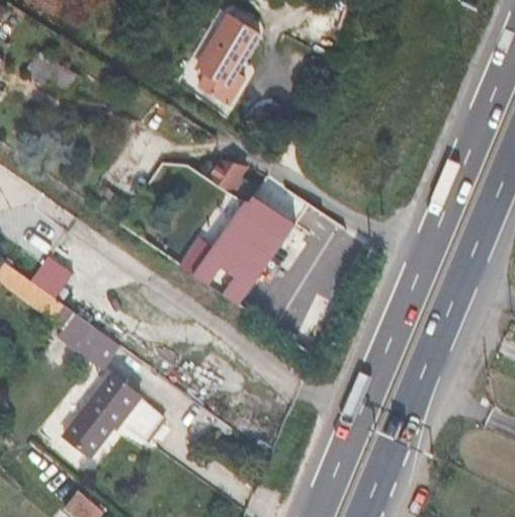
[(228,13),(195,69),(205,75),(198,86),(219,98),(258,31),(228,13)]
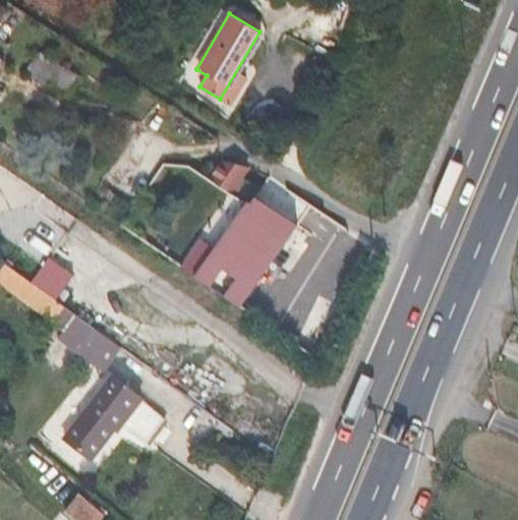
[(36,77),(64,95),(75,75),(47,57),(36,77)]
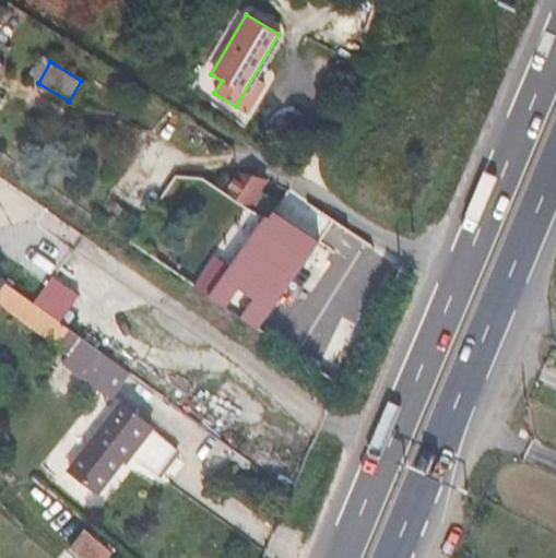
[(223,191),(234,199),(250,176),(237,171),(223,191)]
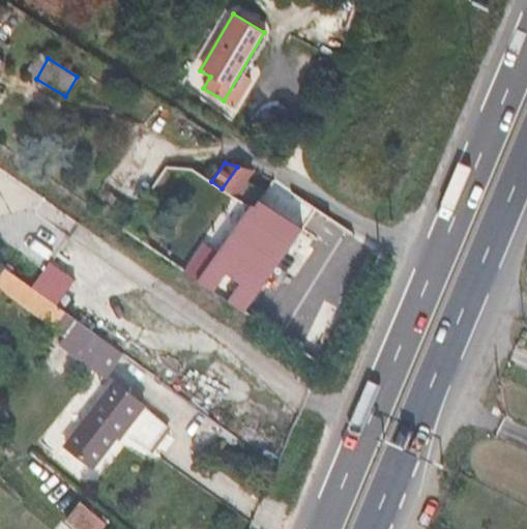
[(222,188),(233,197),(251,171),(237,167),(222,188)]
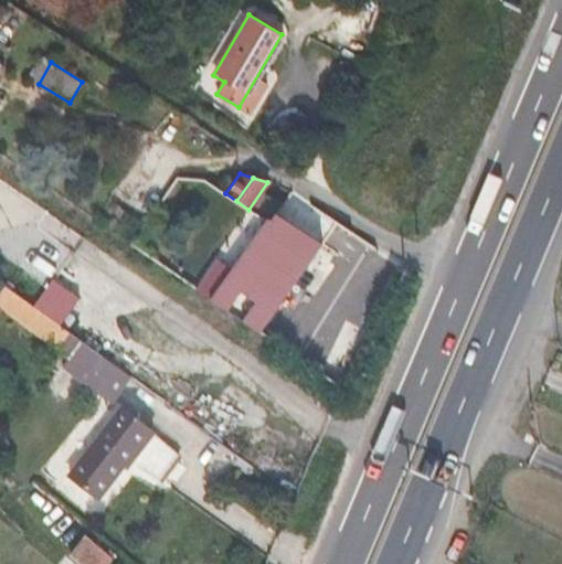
[(253,208),(269,219),(279,202),(263,191),(253,208)]
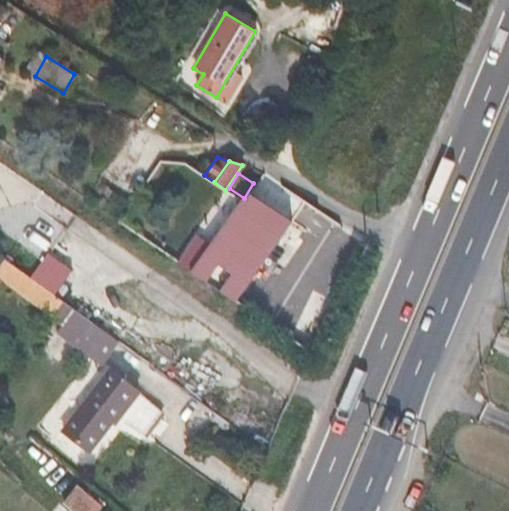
[(234,302),(290,221),(250,193),(245,200),(242,198),(209,244),(197,236),(178,264),(234,302)]
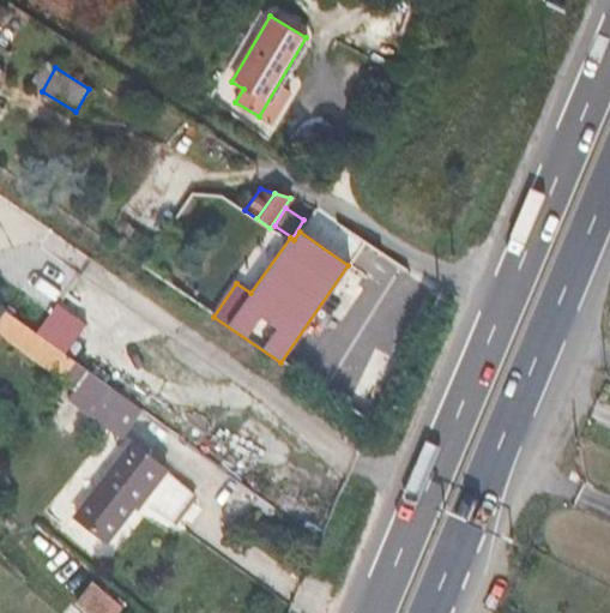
[(2,308),(0,311),(0,334),(73,388),(65,397),(116,436),(138,407),(2,308)]
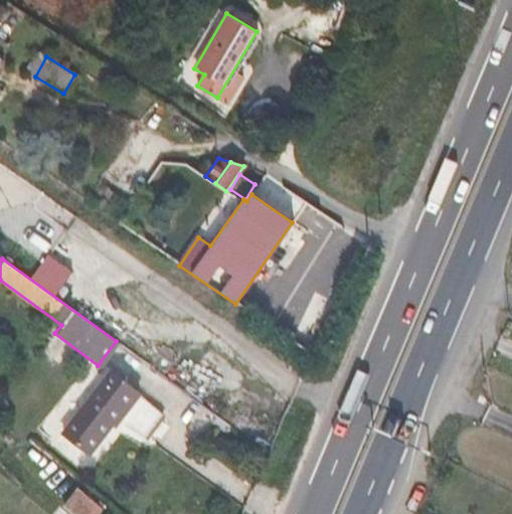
[(108,371),(60,432),(89,453),(114,418),(118,421),(119,420),(144,437),(161,412),(108,371)]
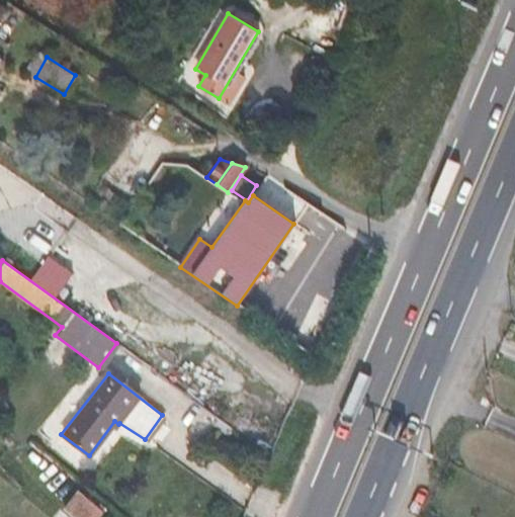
[(76,495),(70,501),(87,516),(92,511),(76,495)]
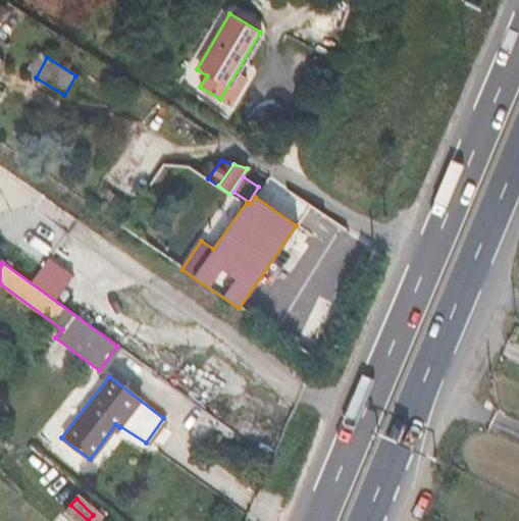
[(59,520),(87,520),(88,520),(70,505),(57,519),(59,520)]
